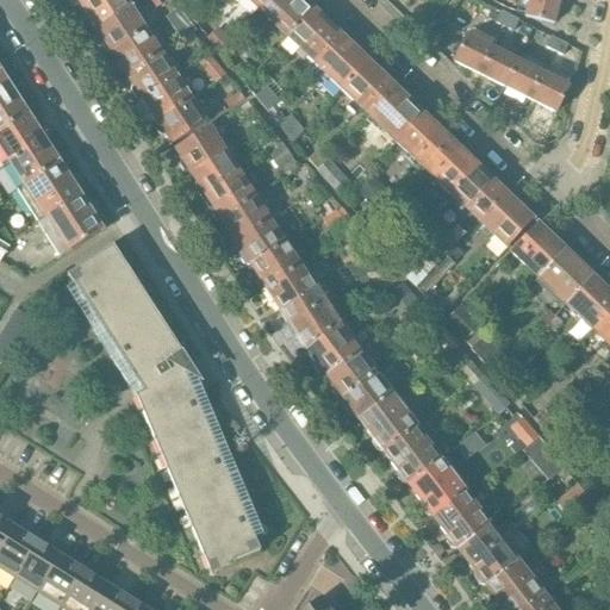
[(130,7),(124,0),(91,0),(76,10),(83,18),(89,20),(95,29),(130,7)]
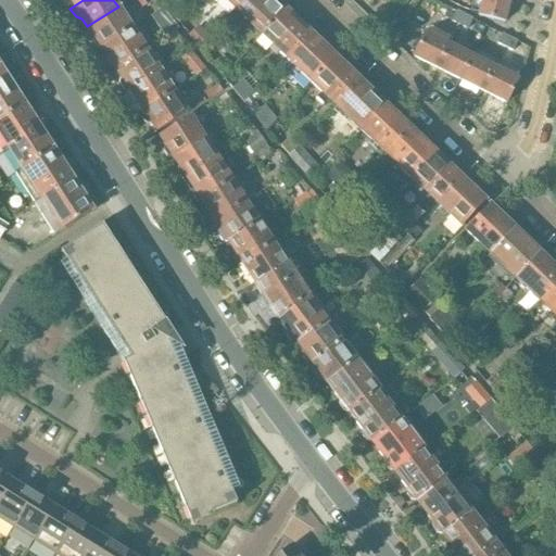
[(166,10),(179,23),(189,14),(176,0),(166,10)]
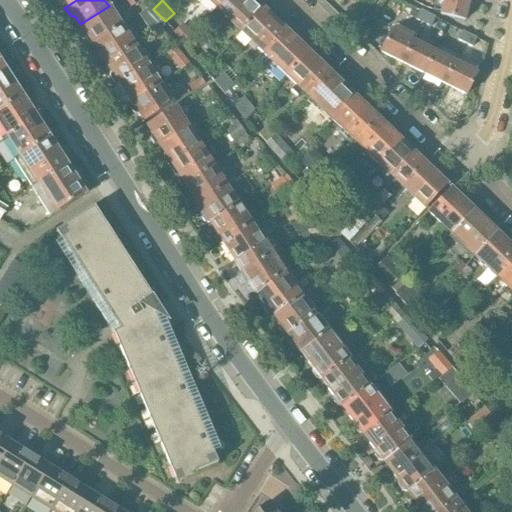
[(227,0),(191,0),(197,5),(201,5),(203,3),(214,14),(218,11),(227,1),(227,0)]
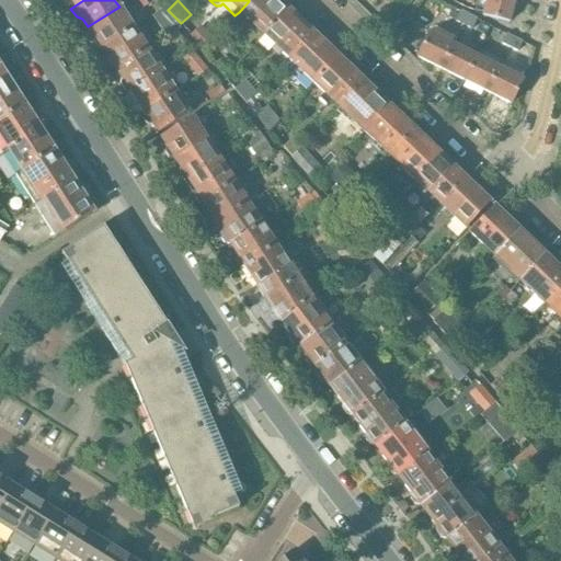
[(239,12),(263,36),(289,10),(278,1),(277,0),(249,0),(249,1),(239,12)]
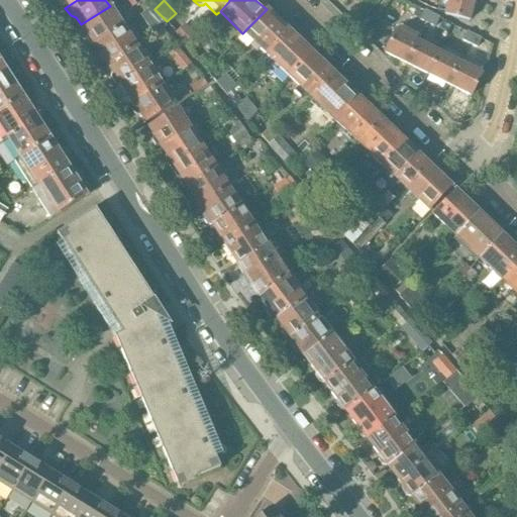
[(473,0),(447,0),(444,14),(469,20),(474,1),(473,0)]
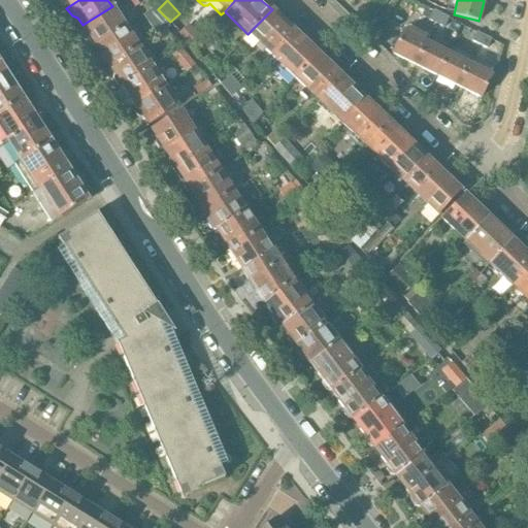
[(125,26),(112,6),(83,25),(89,34),(87,38),(91,43),(95,45),(125,26)]
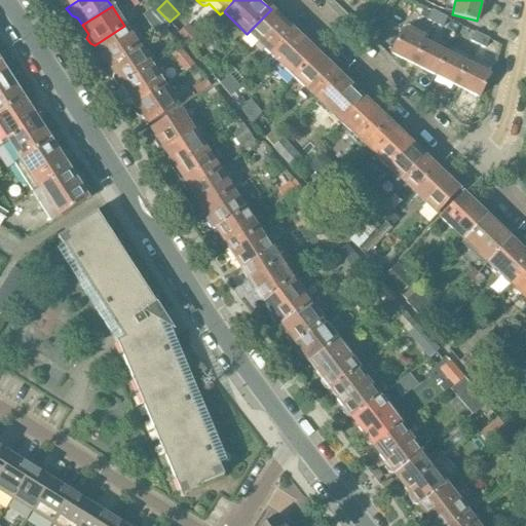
[(294,32),(271,9),(247,34),(271,57),(294,32)]
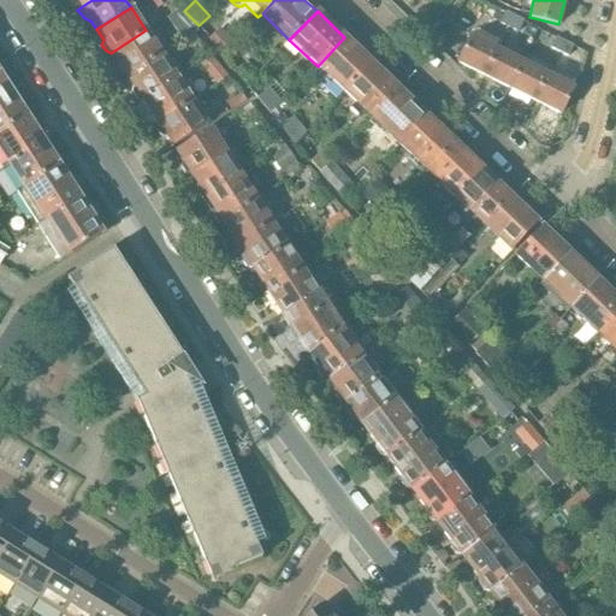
[(507,12),(501,24),(509,28),(516,16),(507,12)]
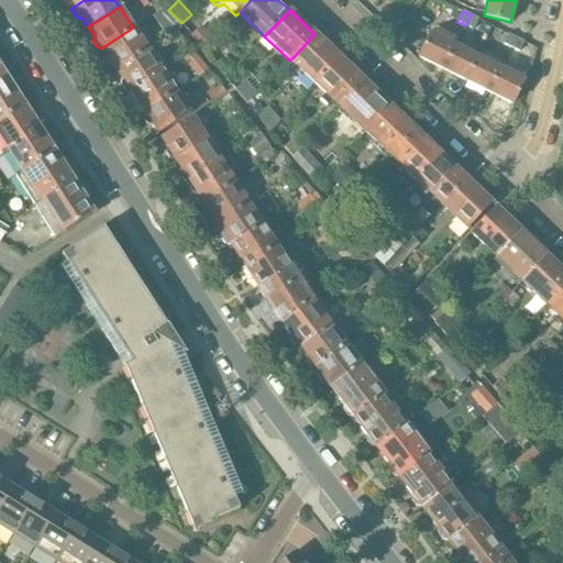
[(474,30),(479,19),(472,14),(465,25),(474,30)]
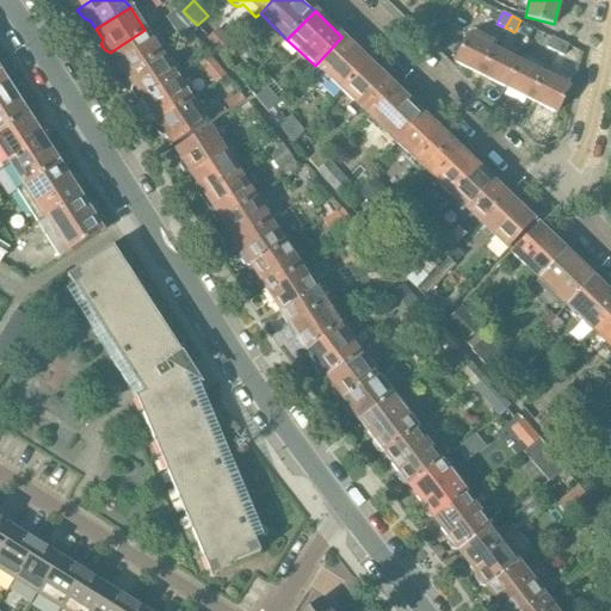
[(234,43),(220,29),(209,39),(221,55),(234,43)]
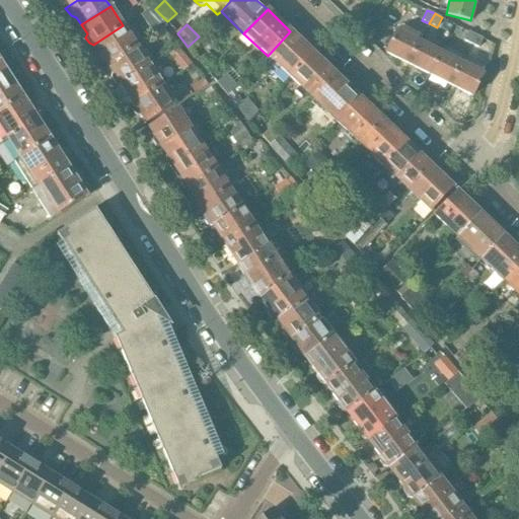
[(136,46),(123,25),(93,45),(99,53),(98,58),(101,63),(106,64),(106,65),(136,46)]
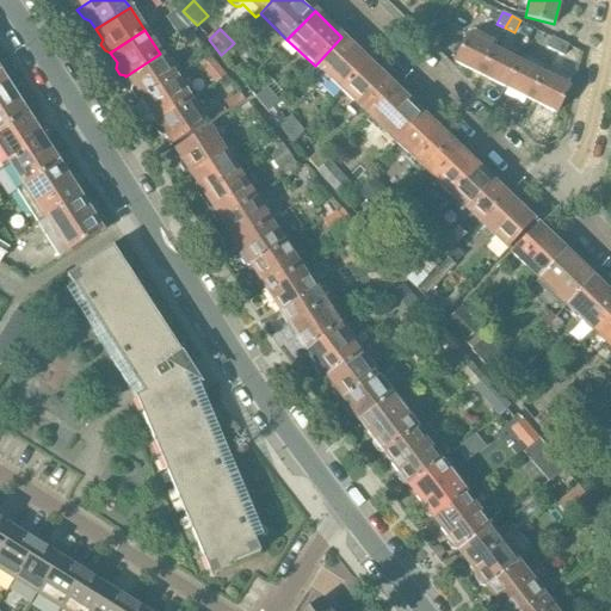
[(193,35),(180,43),(185,51),(199,43),(193,35)]
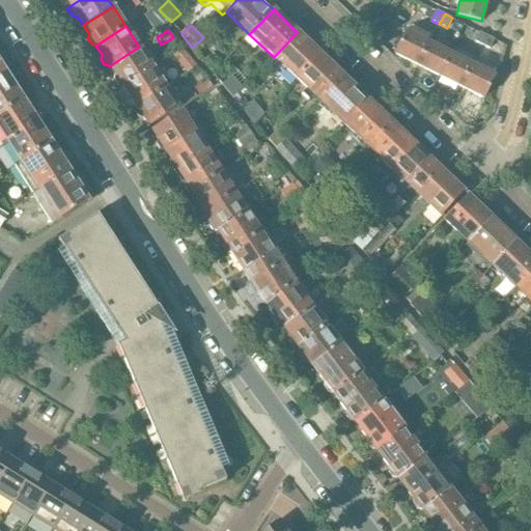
[(297,32),(274,57),(285,68),(309,44),(297,32)]
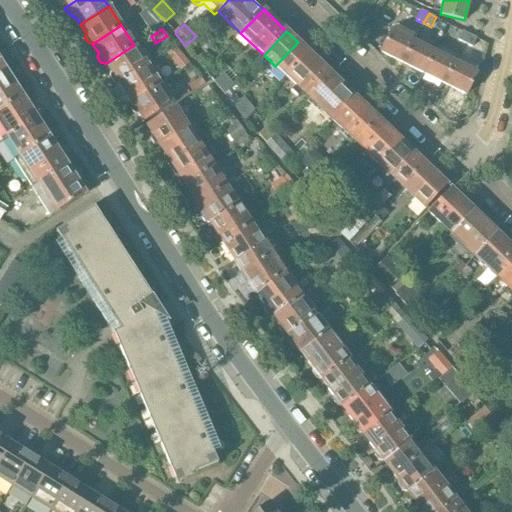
[(401,64),(413,42),(391,31),(380,53),(401,64)]
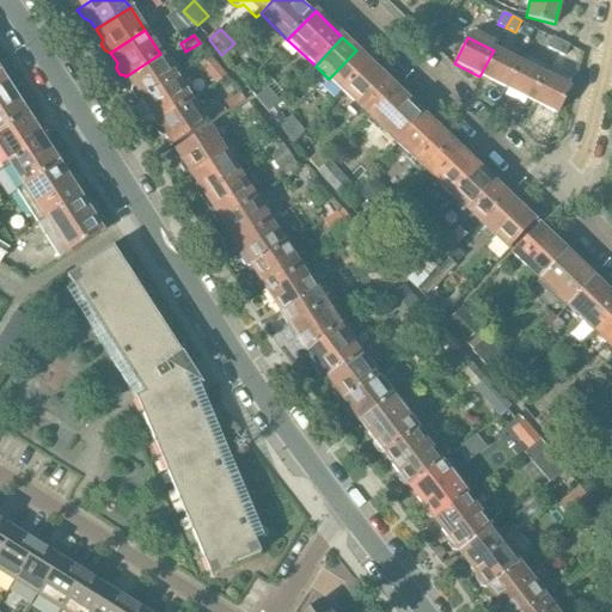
[(554,38),(549,48),(557,53),(562,42),(554,38)]
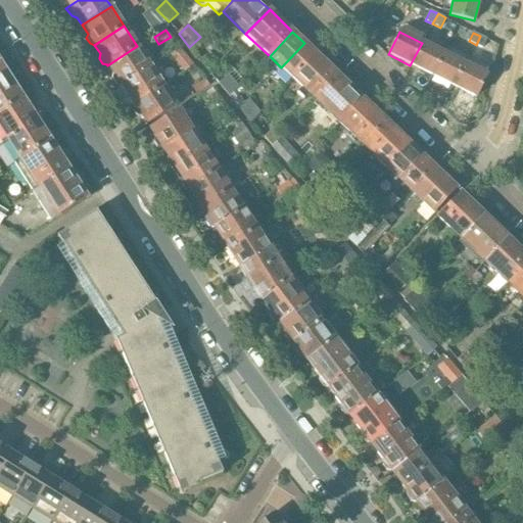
[(483,48),(487,39),(480,36),(476,45),(483,48)]
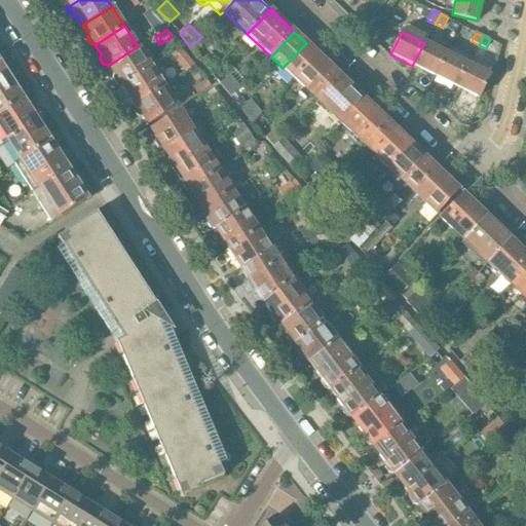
[(306,43),(283,68),(294,79),(317,54),(306,43)]
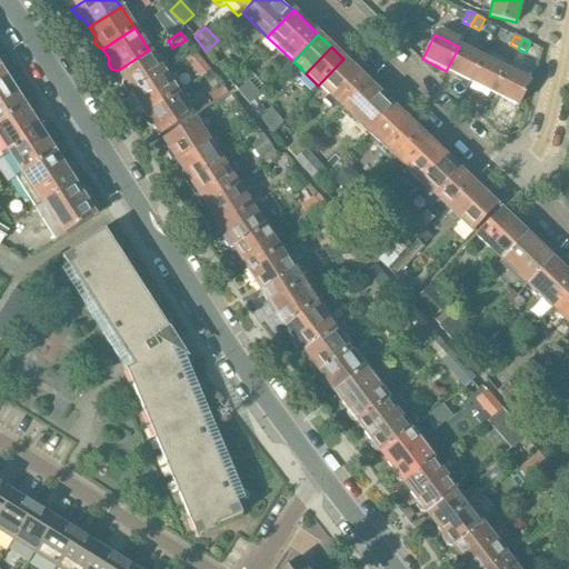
[(446,71),(469,82),(481,58),(459,47),(446,71)]
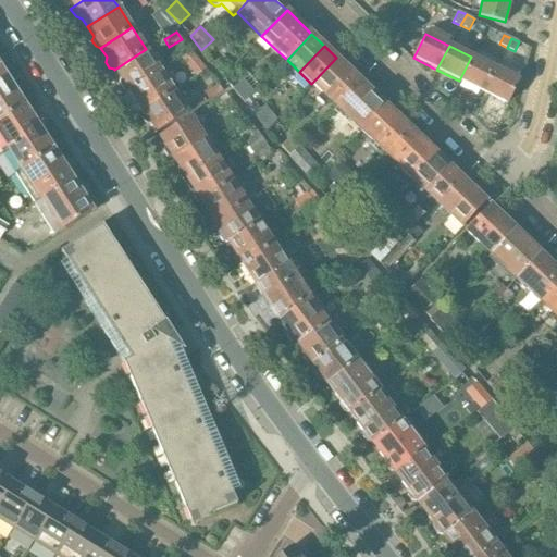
[(160,71),(146,49),(114,70),(121,78),(120,83),(125,93),(160,71)]
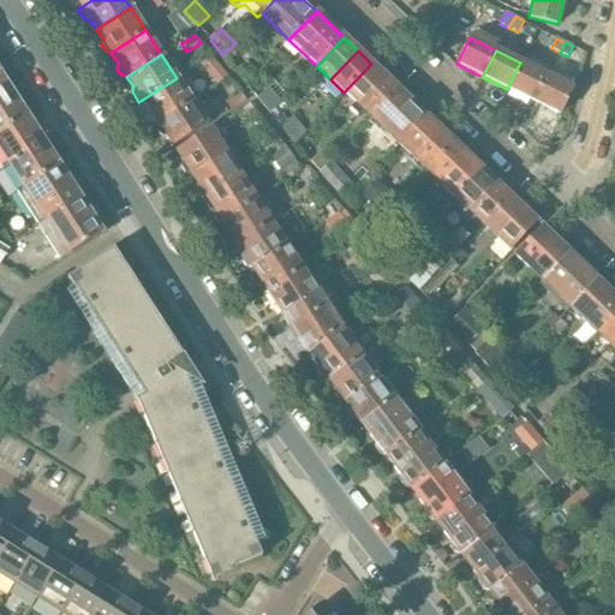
[(228,75),(213,55),(201,66),(216,84),(228,75)]
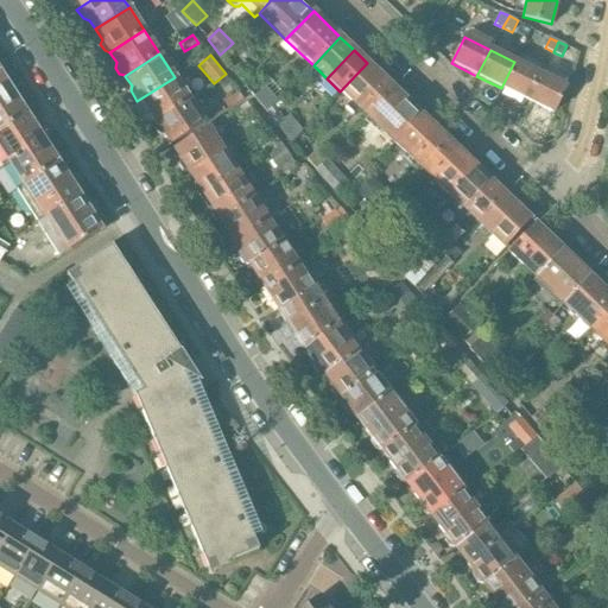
[(501,88),(526,101),(539,75),(514,62),(501,88)]
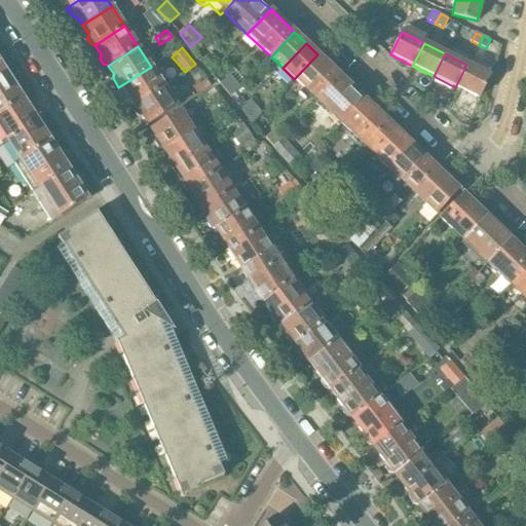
[(317,54),(294,79),(304,88),(298,95),(305,101),(311,95),(317,102),(341,77),(330,66),(317,54)]
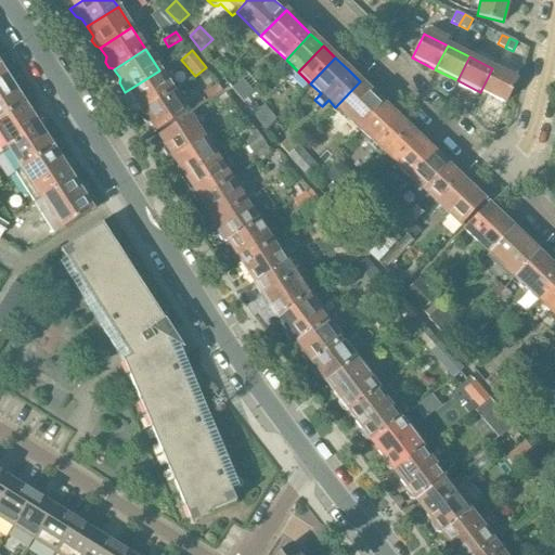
[(0,91),(12,85),(0,65),(0,91)]
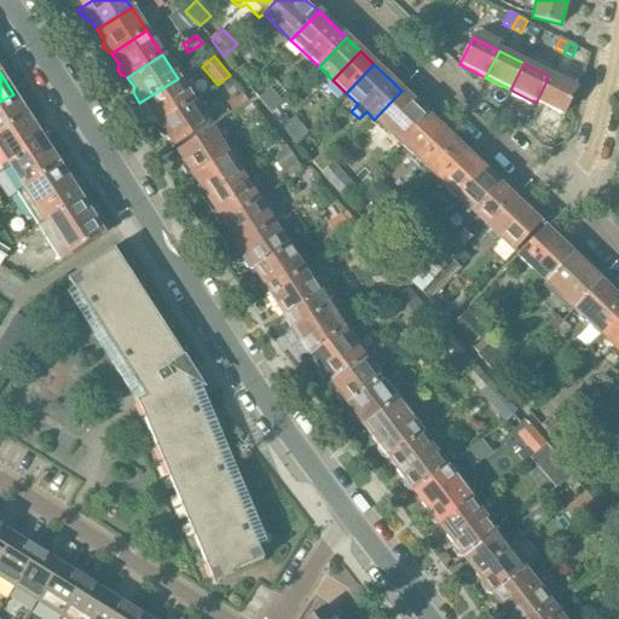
[(549,76),(536,103),(561,115),(576,90),(549,76)]
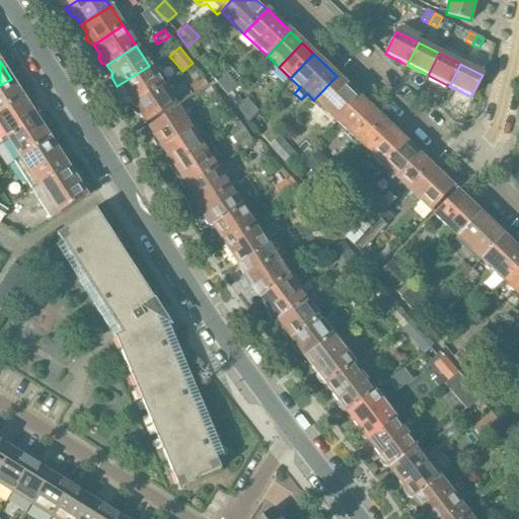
[(162,85),(149,66),(117,86),(123,94),(127,96),(133,104),(162,85)]
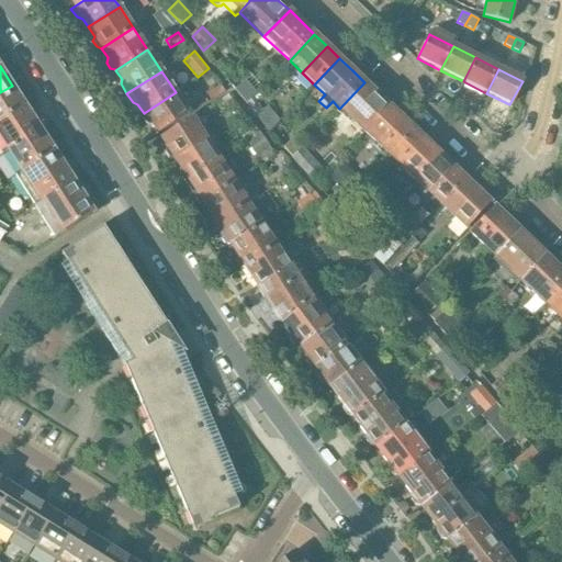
[(247,80),(235,89),(247,104),(251,100),(258,94),(247,80)]
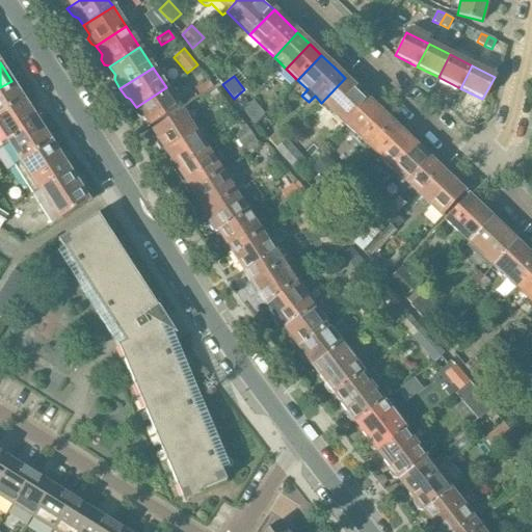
[(369,101),(345,78),(321,103),(345,126),(369,101)]
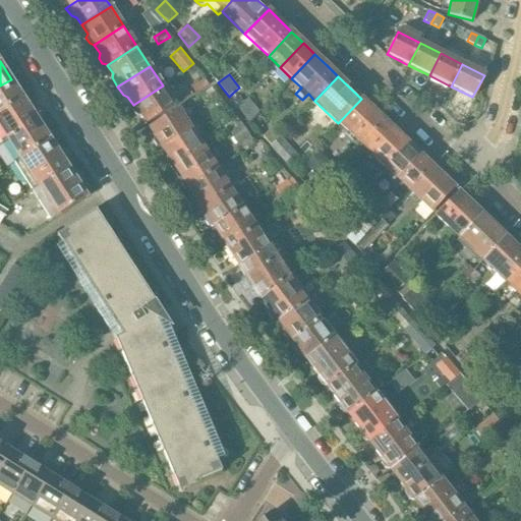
[(187,100),(210,87),(205,78),(192,85),(194,90),(185,96),(187,100)]
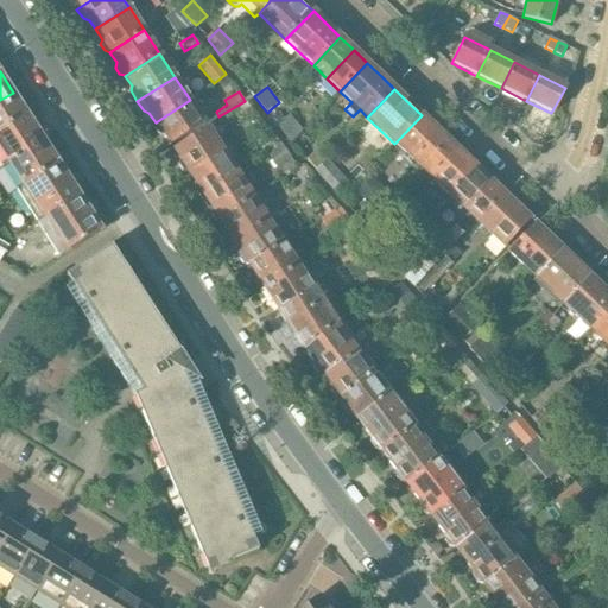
[(0,100),(0,132),(27,114),(13,93),(0,100)]
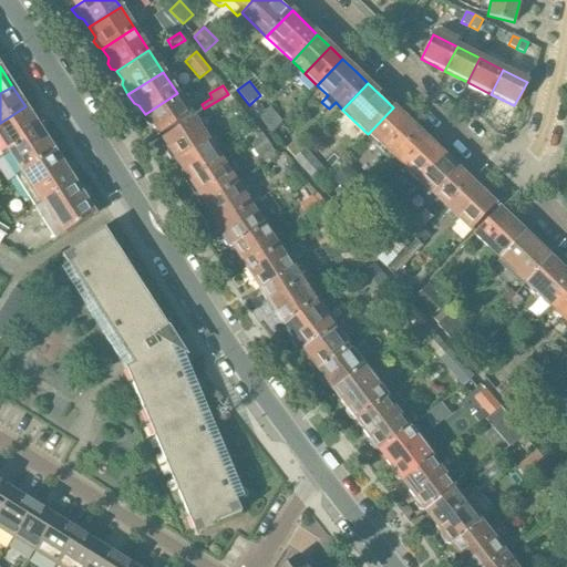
[(177,93),(145,114),(145,115),(144,120),(147,125),(153,127),(158,136),(191,115),(177,93)]
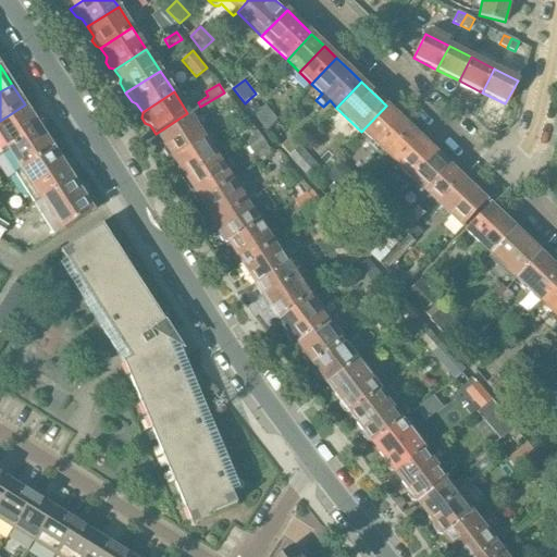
[(226,95),(214,102),(220,110),(232,102),(226,95)]
